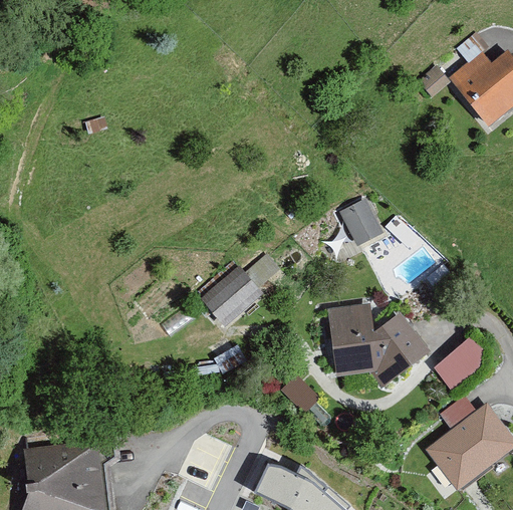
[(489,126),(512,105),(512,60),(505,50),(488,64),(480,54),(450,79),(489,126)]
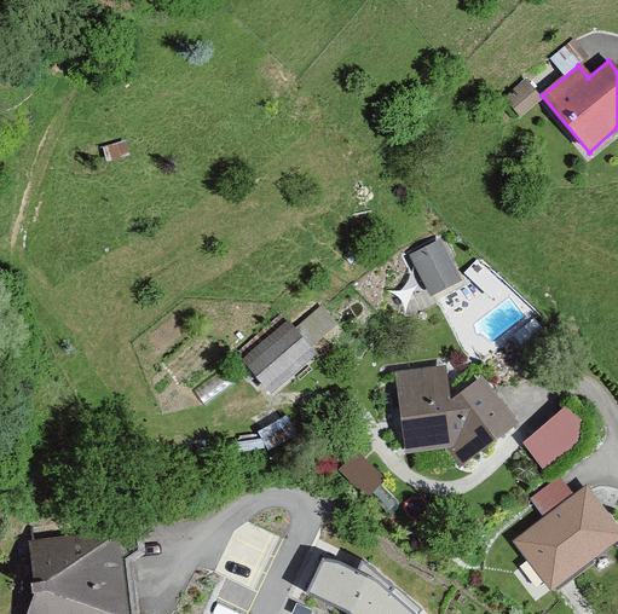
[(433,287),(466,268),(443,226),(410,244),(433,287)]
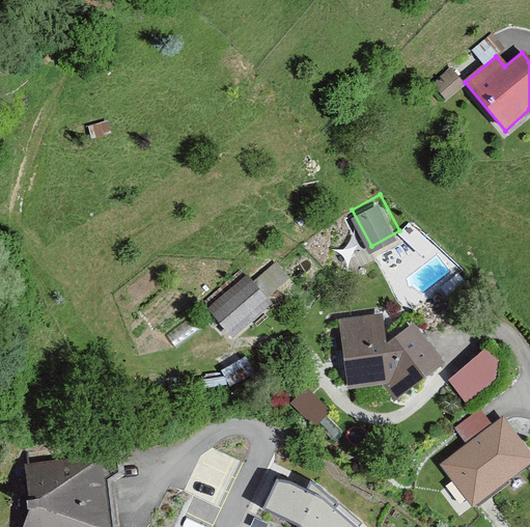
[(267,301),(244,276),(204,310),(227,335),(267,301)]
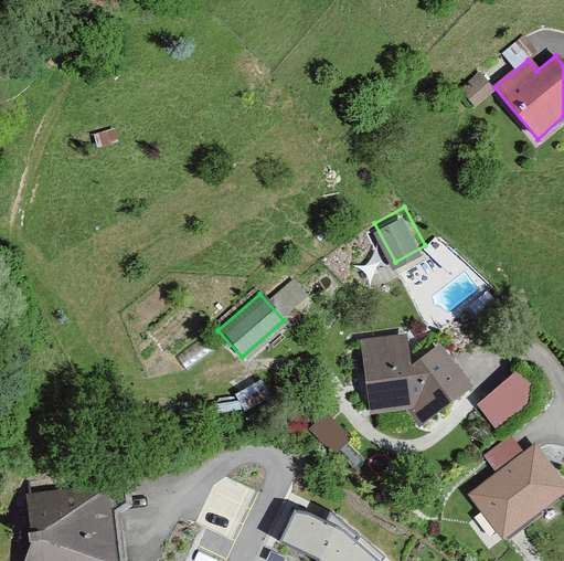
[(369,413),(407,408),(421,424),(469,384),(436,343),(410,366),(405,335),(359,341),(369,413)]
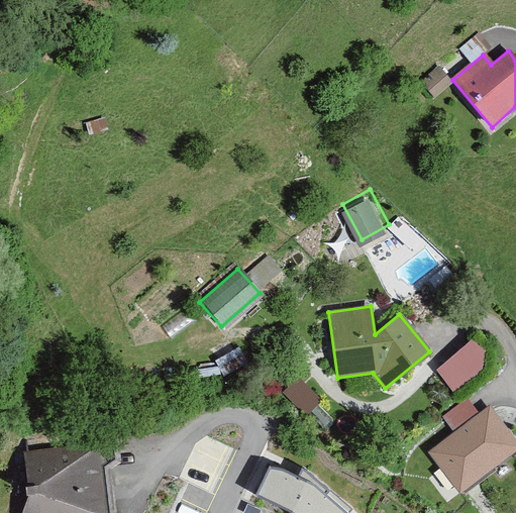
[(457,381),(497,349),(481,328),(440,360),(457,381)]
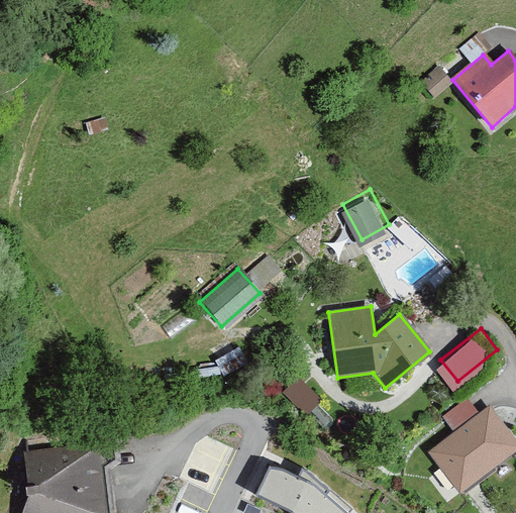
[(441,417),(453,432),(427,451),(458,492),(515,448),(515,442),(489,406),(479,413),(467,398),(441,417)]
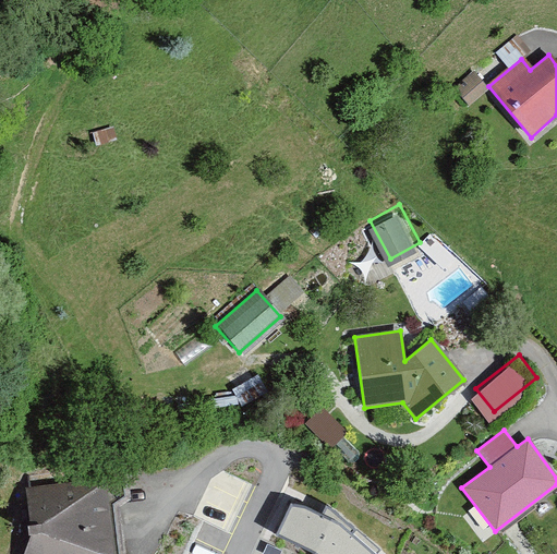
[(110,553),(103,468),(70,471),(71,483),(12,488),(17,553),(110,553)]
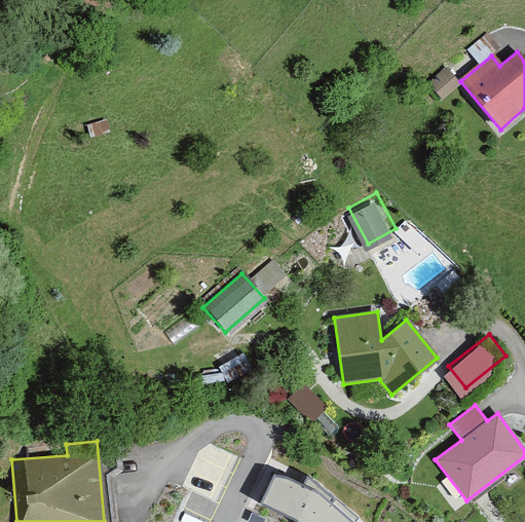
[(346,521),(324,497),(275,477),(261,506),(293,521),(346,521)]
